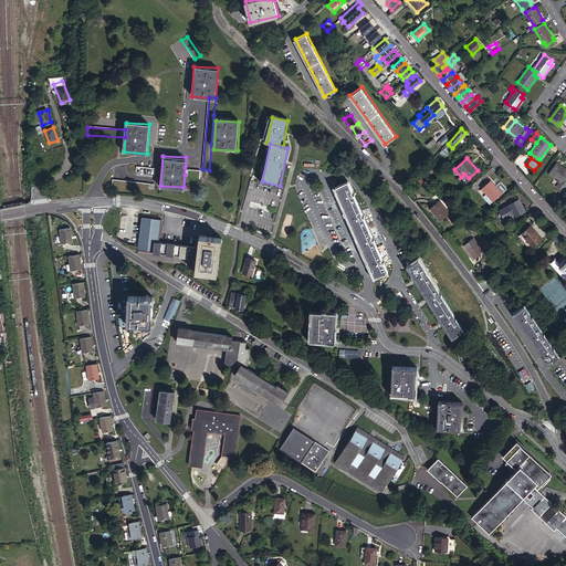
[(565,180),(565,169),(556,163),(549,173),(563,182),(565,180)]
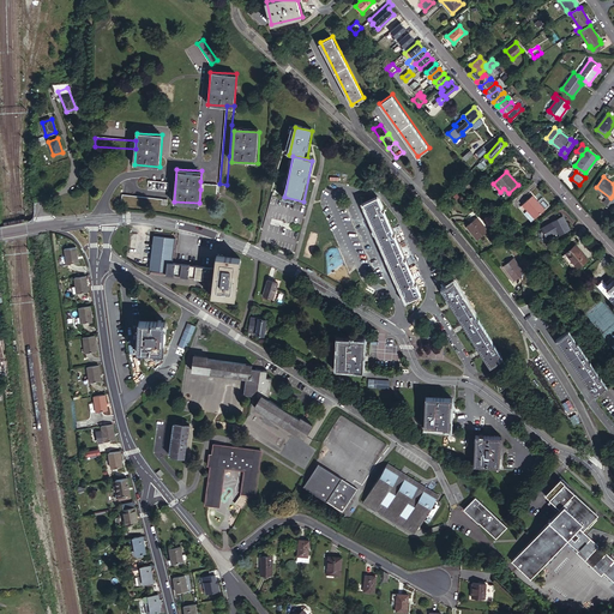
[(149,180),(149,188),(168,190),(168,181),(149,180)]
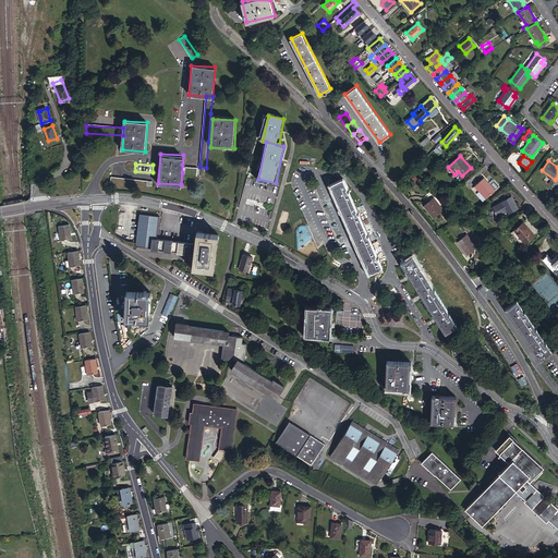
[(554,189),(557,181),(557,178),(555,180),(542,170),(541,172),(550,180),(548,184),(554,189)]
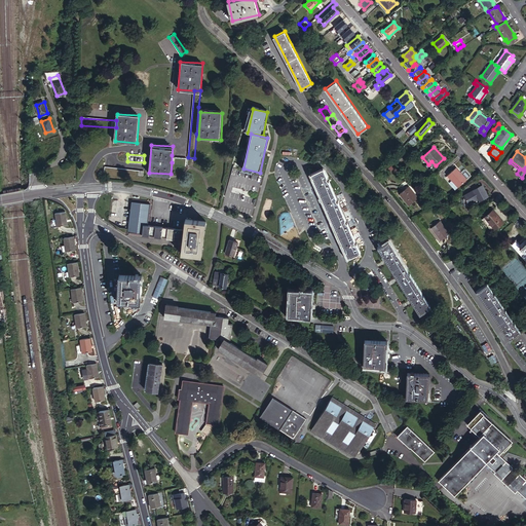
[(104,166),(103,174),(138,176),(138,174),(142,174),(142,168),(104,166)]
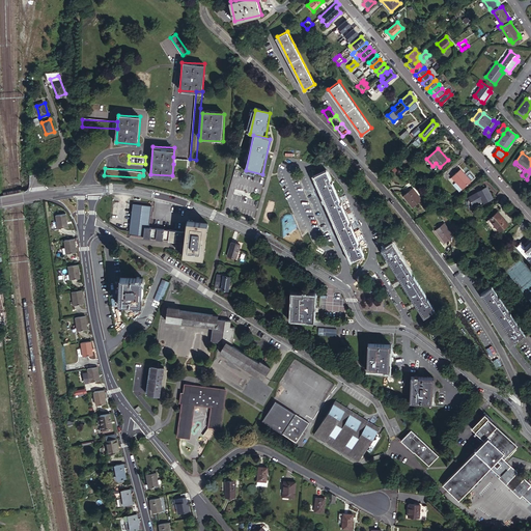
[(460,169),(450,178),(453,180),(452,182),(460,191),(471,180),(460,169)]
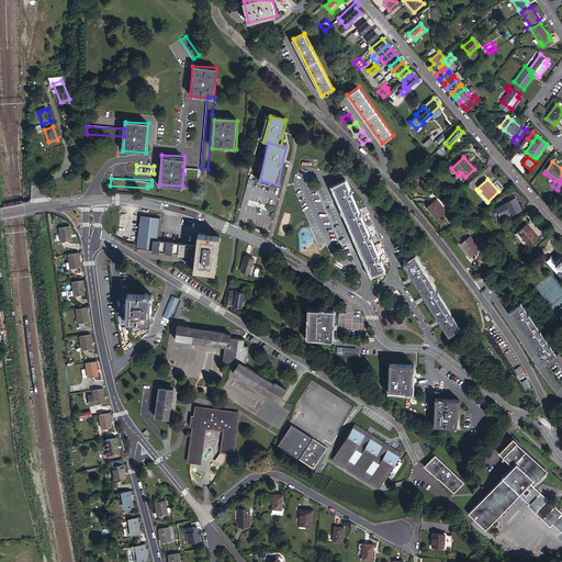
[(359,208),(347,180),(334,186),(373,277),(386,271),(383,263),(359,208)]
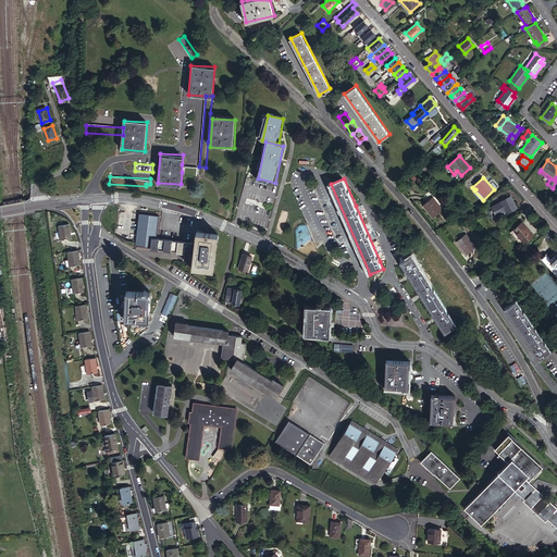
[(492,207),(496,217),(504,212),(507,211),(507,213),(517,209),(510,197),(502,201),(502,202),(492,207)]
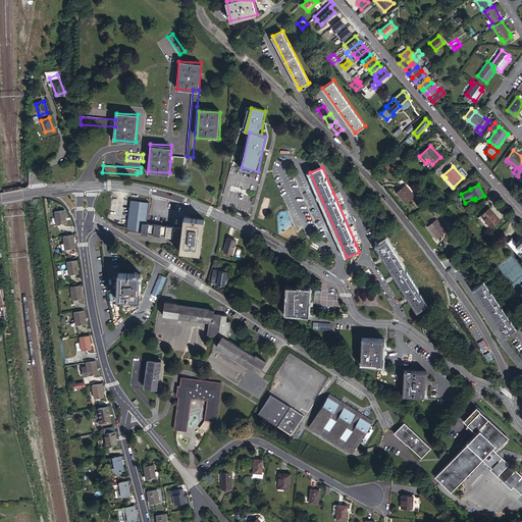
[(407,187),(399,194),(408,205),(416,198),(407,187)]
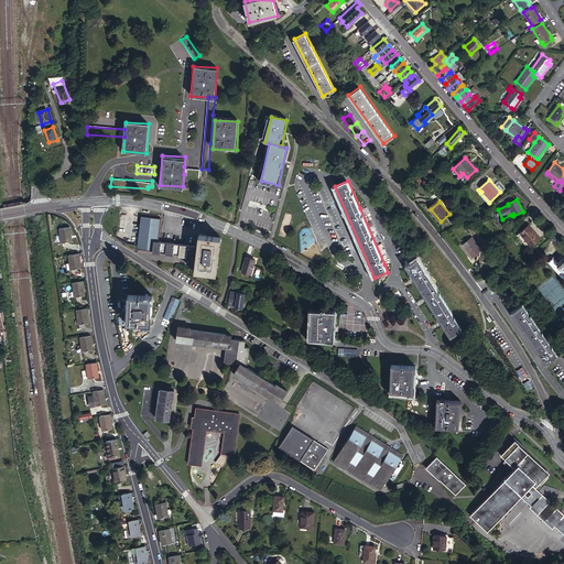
[(153,240),(159,241),(162,218),(141,215),(137,245),(137,249),(152,250),(153,240)]
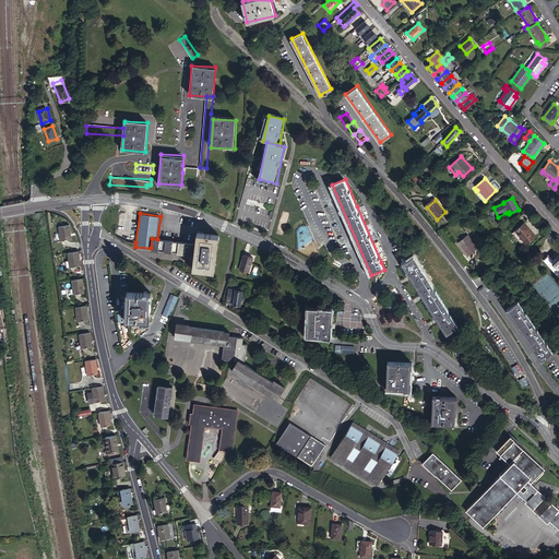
[(390,218),(383,222),(392,242),(399,239),(390,218)]
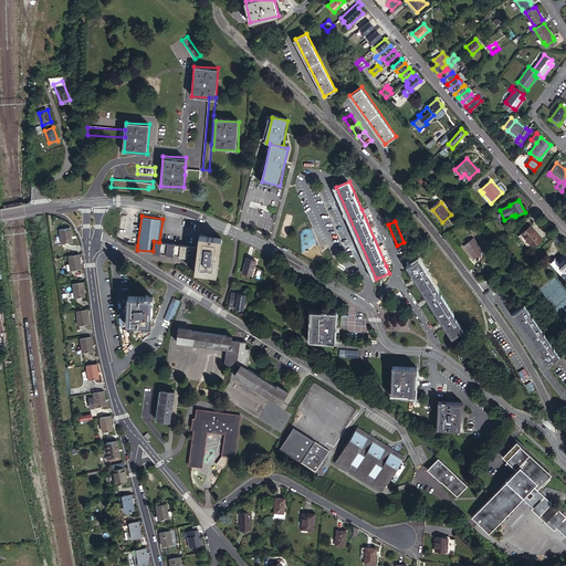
[(61,240),(61,241),(71,240),(70,224),(60,224),(61,233),(58,233),(58,240),(61,240)]
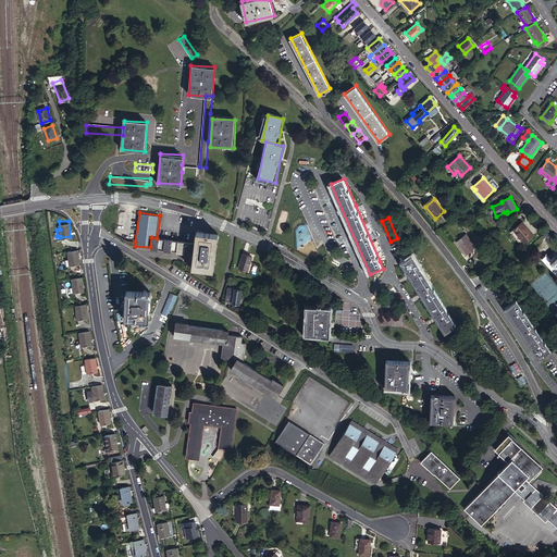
[(523,222),(515,230),(525,243),(534,235),(523,222)]
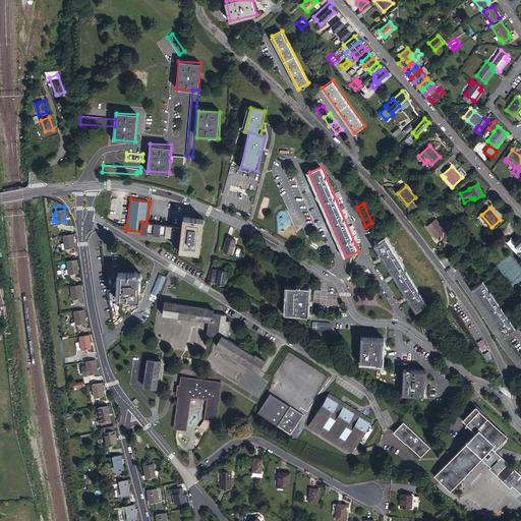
[(185,218),(184,227),(183,240),(182,253),(201,255),(206,220),(185,218)]
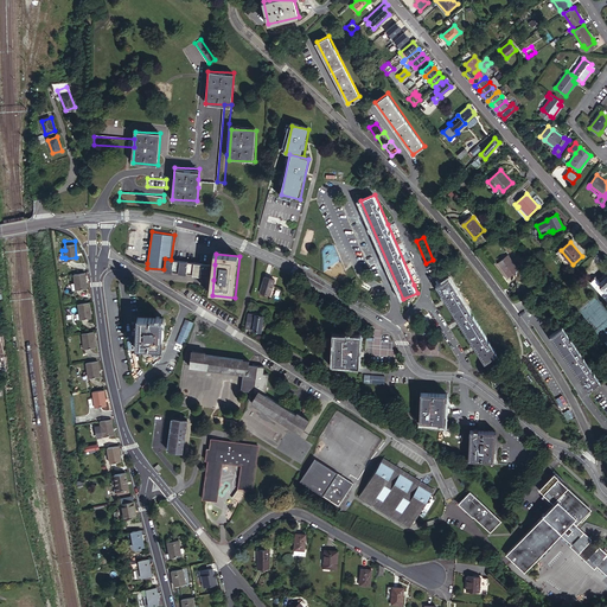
[(500,263),(511,278),(522,270),(510,255),(500,263)]
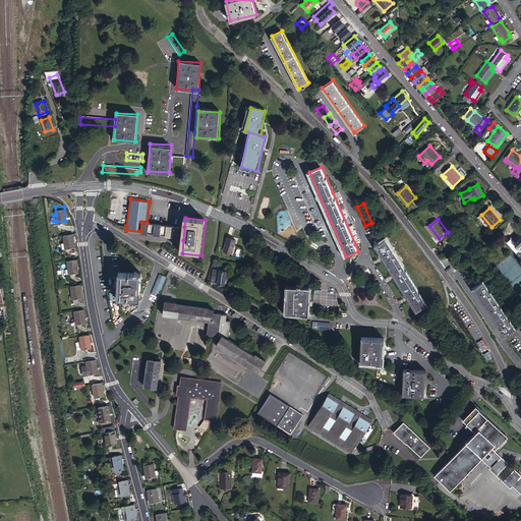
[(183,240),(184,227),(147,223),(141,222),(140,231),(140,234),(183,240)]
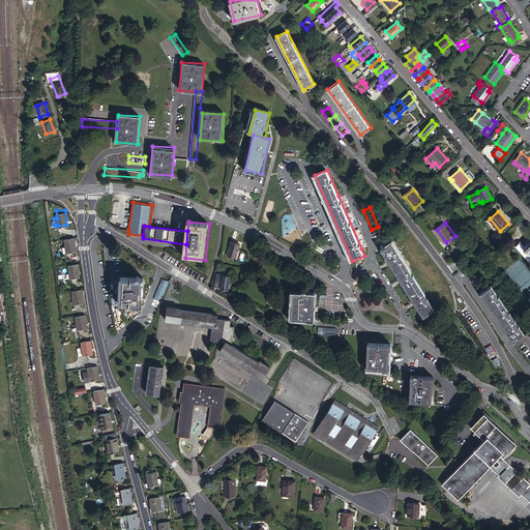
[(72,236),(62,237),(64,253),(74,252),(72,236)]
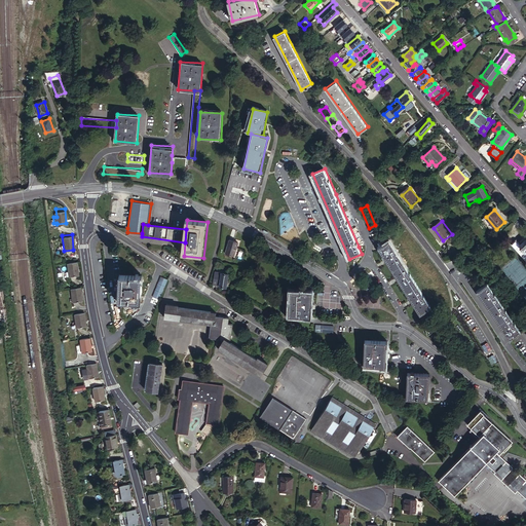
[(230,239),(226,253),(235,256),(239,241),(230,239)]
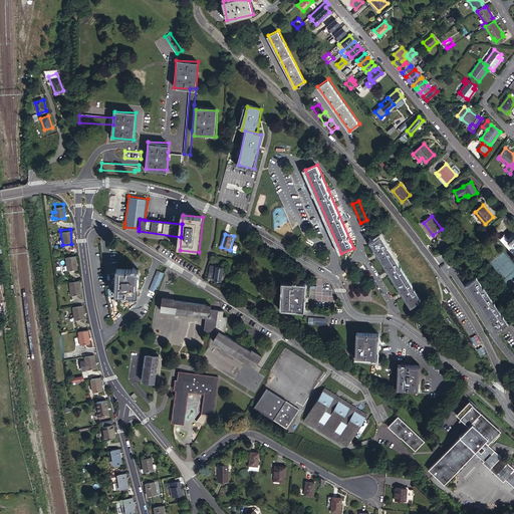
[(504,234),(499,239),(511,251),(513,248),(512,247),(513,244),(513,236),(510,240),(504,234)]
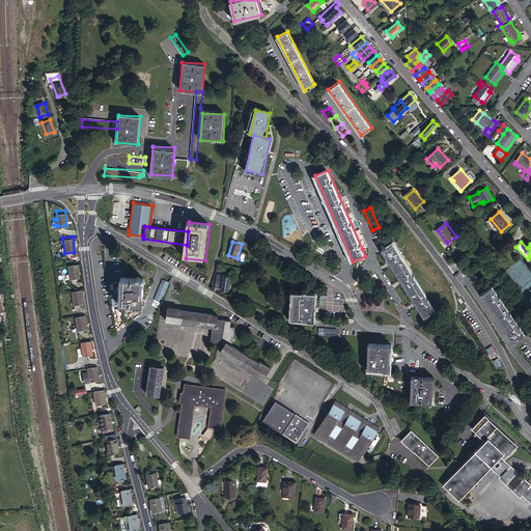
[(394,245),(383,251),(425,320),(437,314),(394,245)]
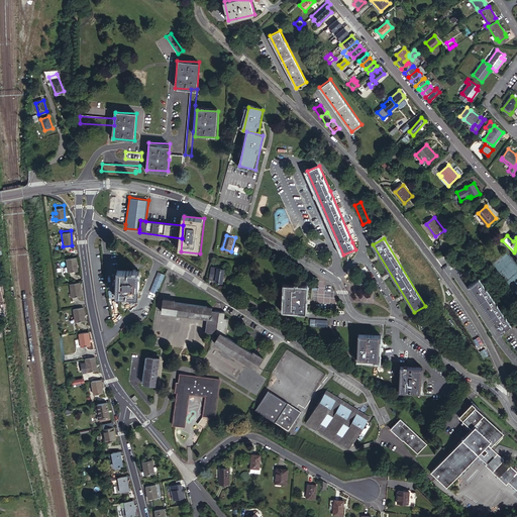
[(76,256),(67,257),(69,272),(78,271),(76,256)]
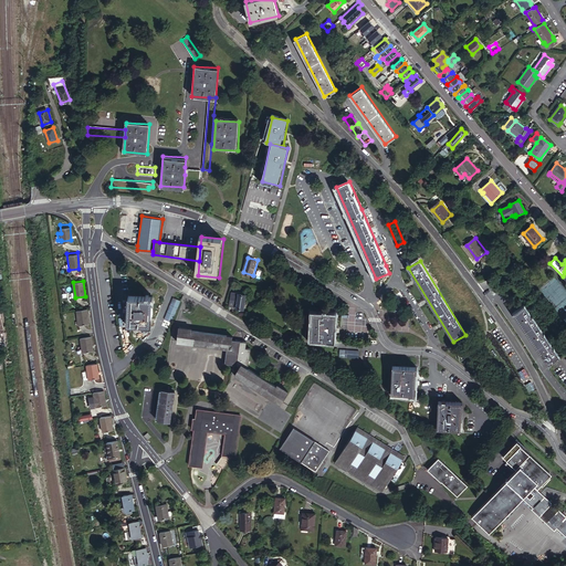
[(232,291),(230,304),(238,305),(238,306),(244,307),(247,293),(232,291)]
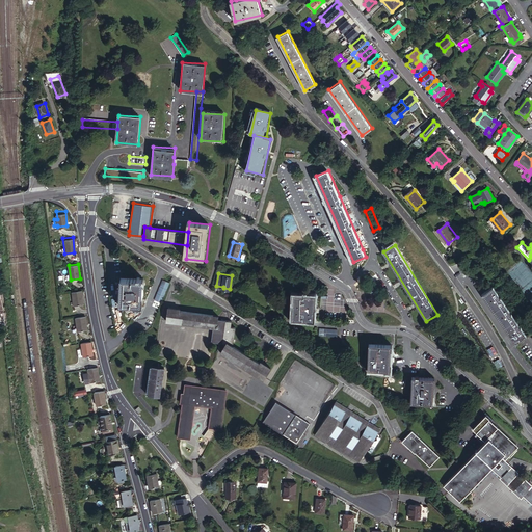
[(121,277),(118,301),(120,303),(142,304),(143,278),(142,278),(121,277)]
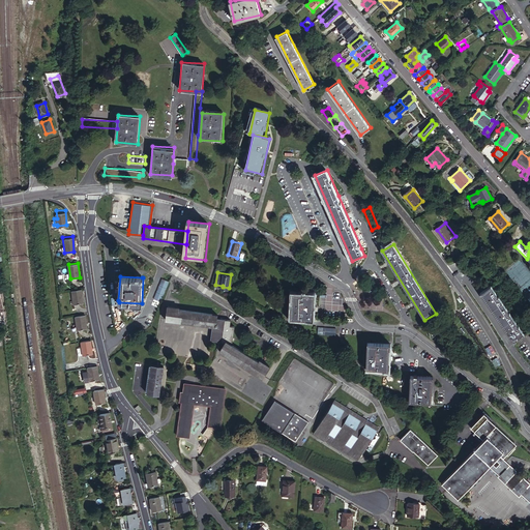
[(154,299),(160,301),(169,282),(162,278),(153,298),(154,299)]
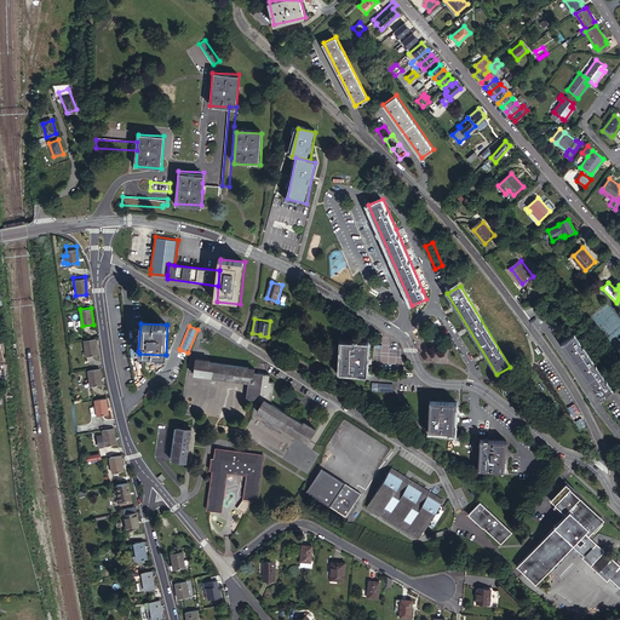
[(562,343),(601,401),(613,392),(574,334),(562,343)]
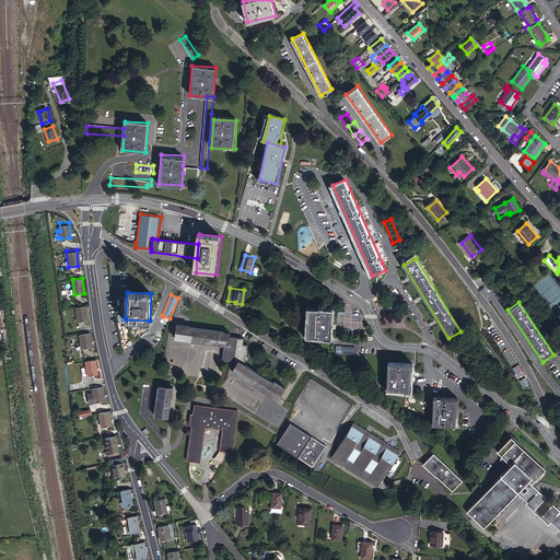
[(86,305),(76,306),(78,323),(88,322),(86,305)]
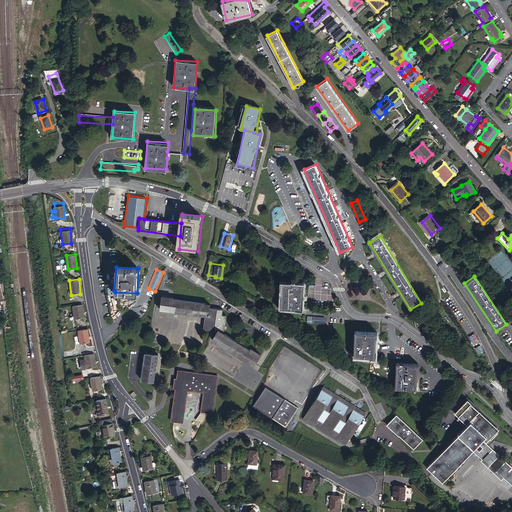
[(305,282),(283,280),(283,286),(282,304),(282,306),(303,307),(305,282)]
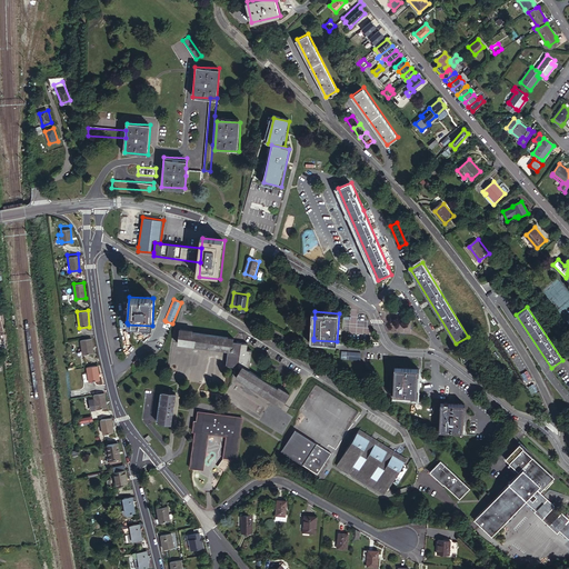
[(231,351),(233,342),(233,339),(193,332),(193,331),(182,329),(180,343),(191,346),(206,348),(229,351),(231,351)]
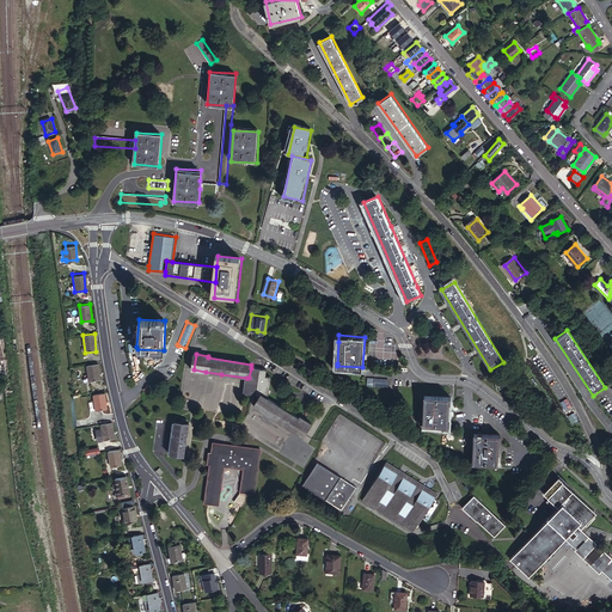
[(99,362),(89,363),(90,381),(102,380),(99,362)]
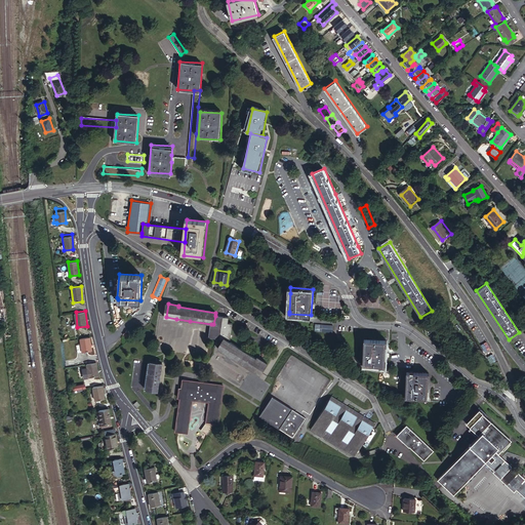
[(229,318),(215,316),(213,324),(211,324),(208,338),(218,339),(220,341),(224,337),(232,342),(234,325),(228,324),(229,318)]
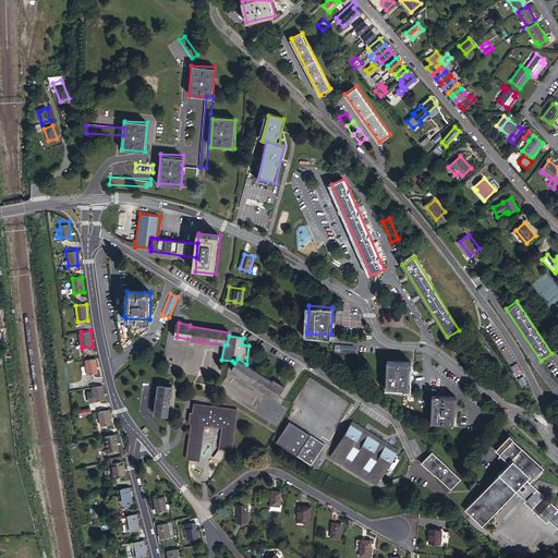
[(336,342),(336,350),(354,352),(354,344),(336,342)]
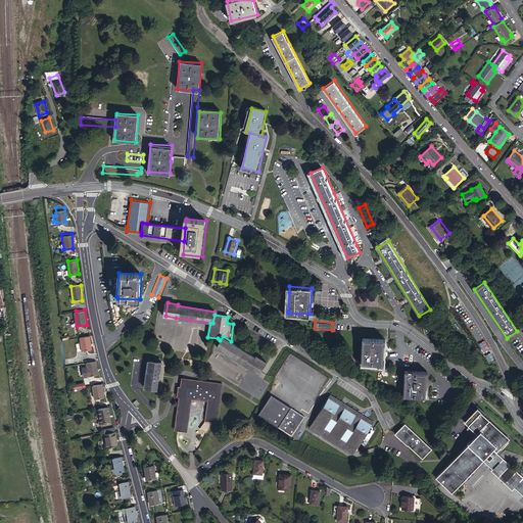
[(92,349),(90,335),(80,336),(81,343),(76,343),(77,351),(82,350),(83,350),(92,349)]
